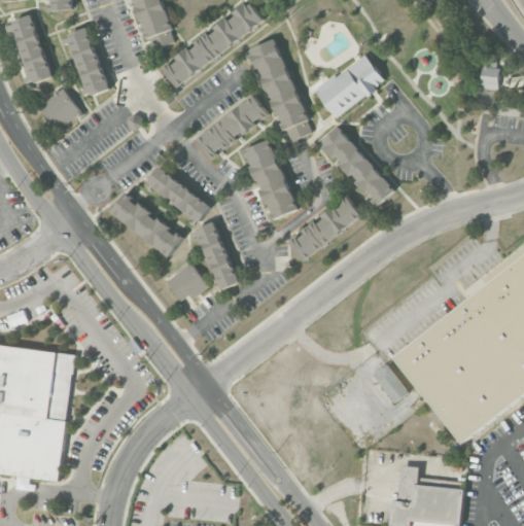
[(70,0),(72,9),(47,11),(45,0),(70,0)]
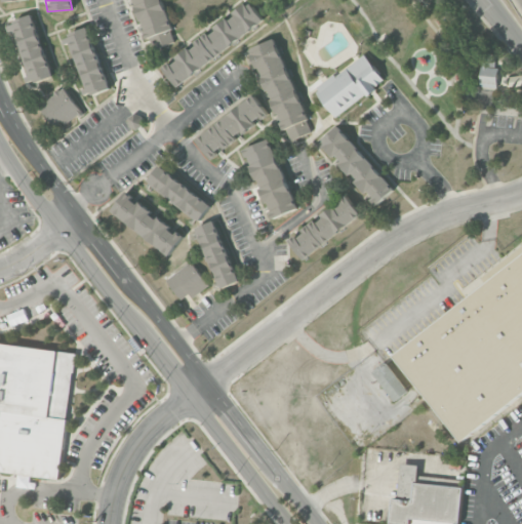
[(159,0),(175,42),(150,52),(130,0),(159,0)]
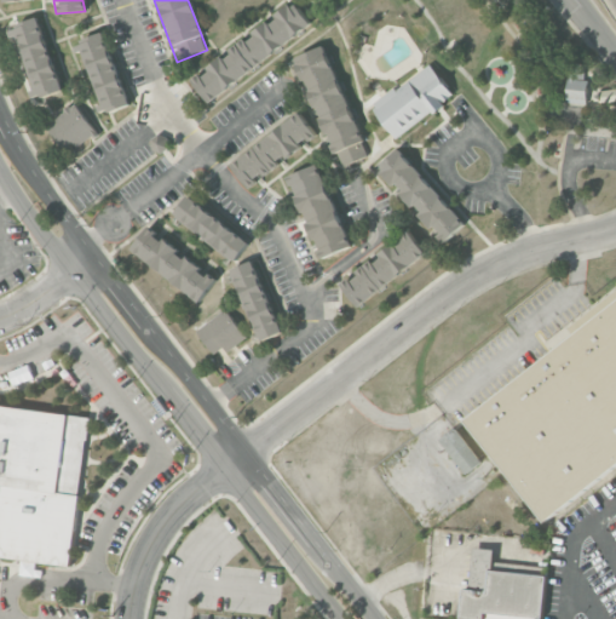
[(207,103),(189,80),(289,0),(309,24),(207,103)]
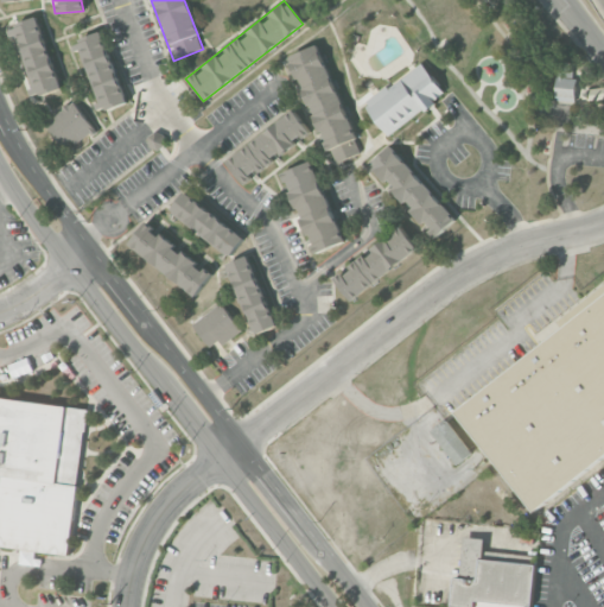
[(33,17),(59,89),(35,97),(8,25),(33,17)]
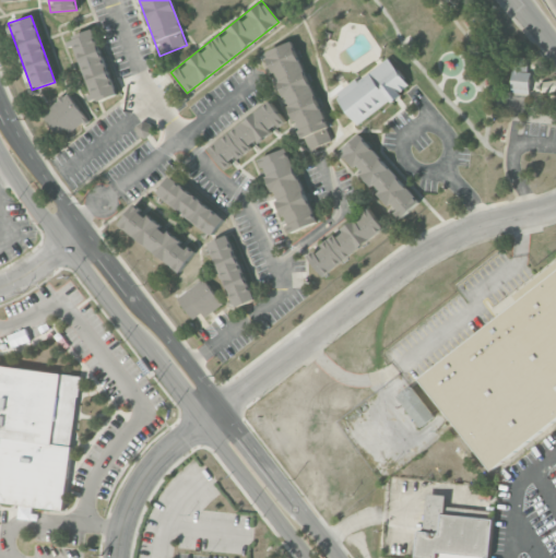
[(69,37),(92,30),(115,94),(93,102),(69,37)]
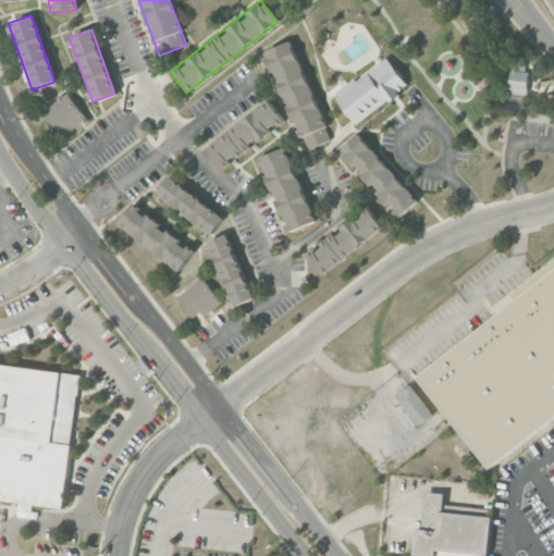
[(288,40),(330,139),(304,150),(261,52),(288,40)]
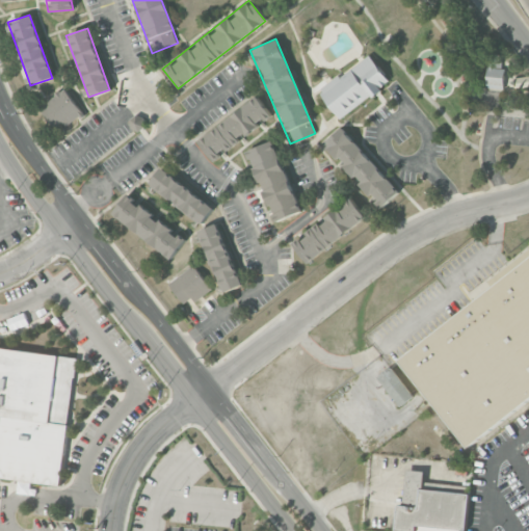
[(483,86),(486,54),(499,55),(498,69),(502,70),(500,87),(483,86)]
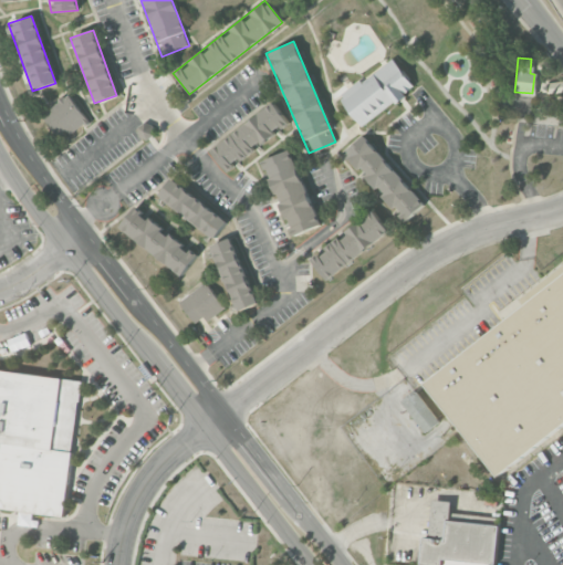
[(360,127),(337,100),(391,59),(412,86),(360,127)]
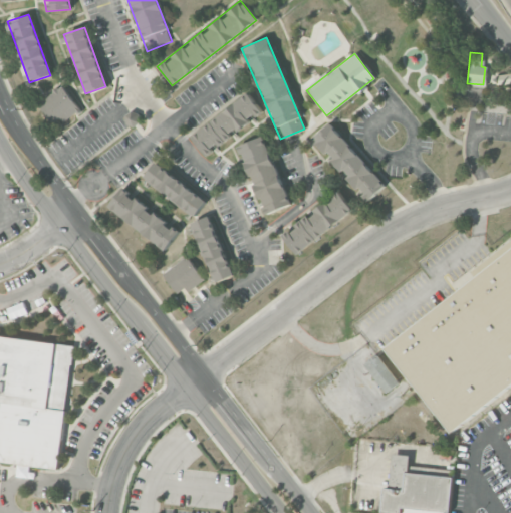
[(495,82),(491,83),(491,78),(495,78),(494,75),(506,73),(506,71),(509,71),(510,84),(496,86),(495,82)]
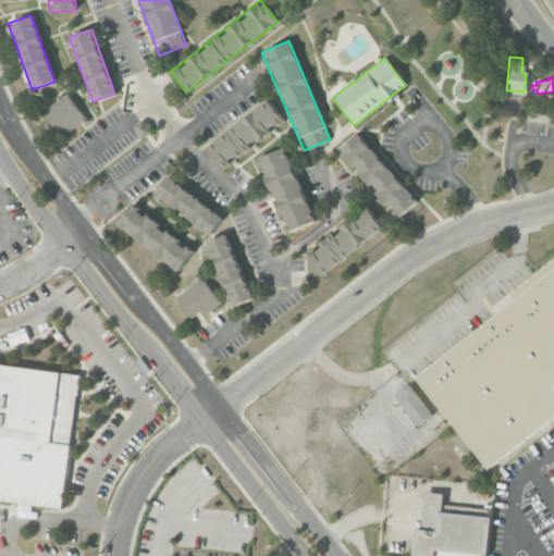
[(39,113),(64,93),(84,118),(66,132),(62,127),(54,134),(39,113)]
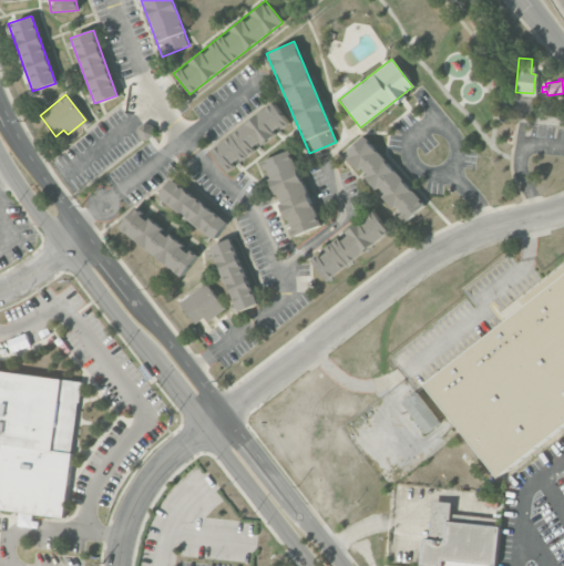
[(209,152),(272,103),(288,124),(226,173),(209,152)]
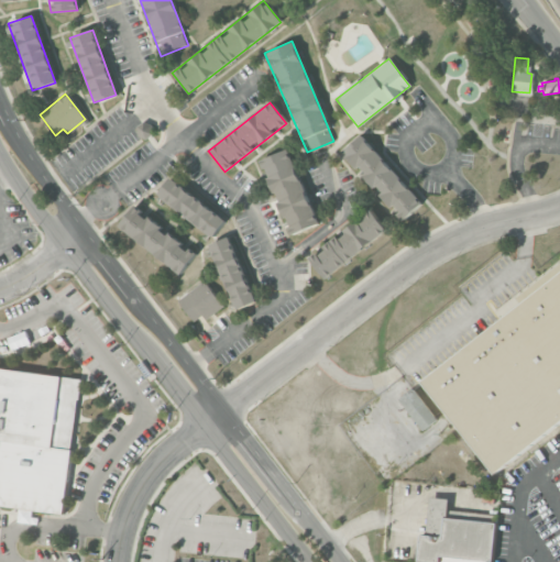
[(151,136),(147,123),(135,125),(139,139),(151,136)]
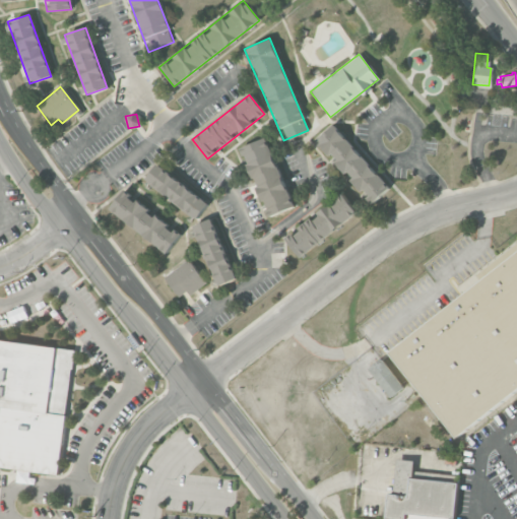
[(313,142),(331,126),(388,187),(370,204),(313,142)]
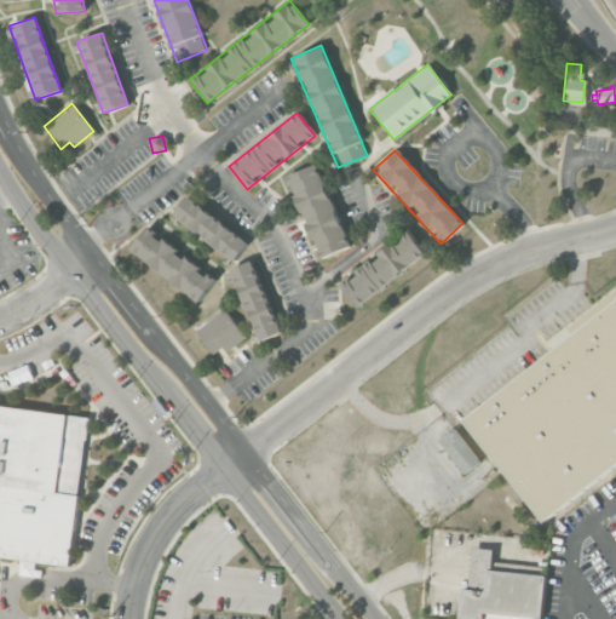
[(283,177),(314,164),(349,245),(318,258),(283,177)]
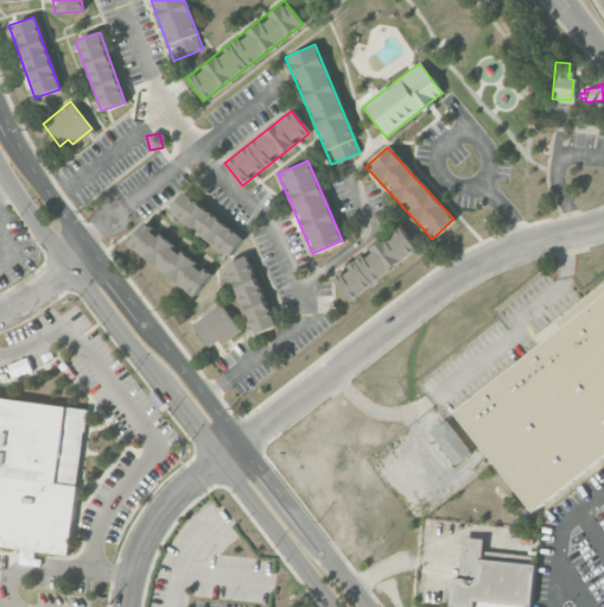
[(166,212),(182,191),(241,238),(226,258),(166,212)]
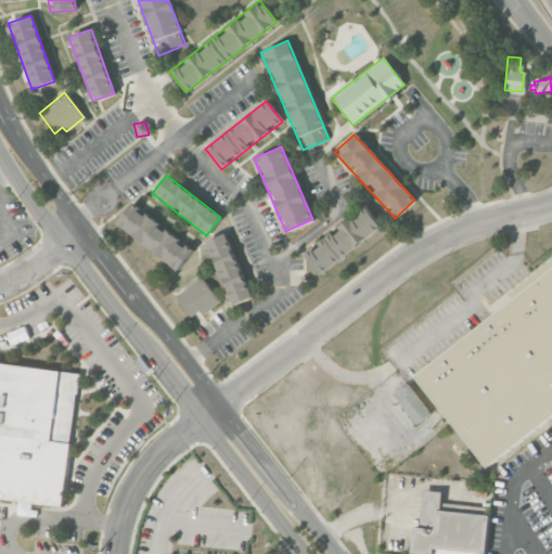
[(115,223),(131,203),(192,250),(176,271),(115,223)]
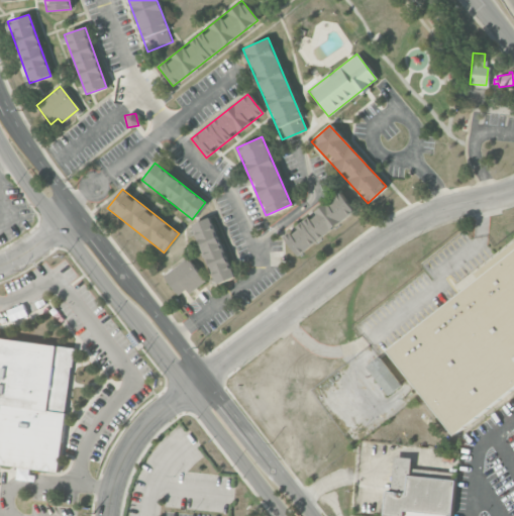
[(297,258),(281,237),(337,192),(353,212),(297,258)]
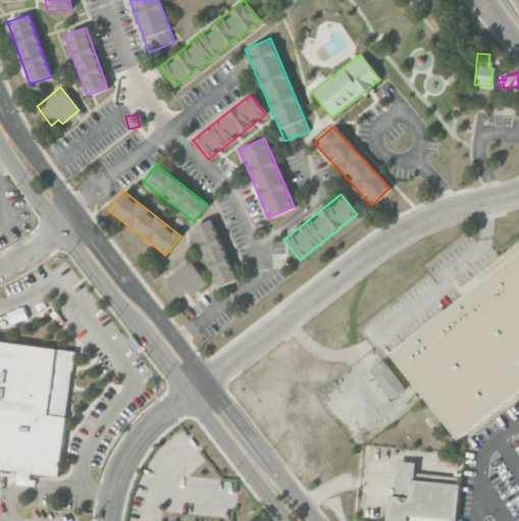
[(191,227),(209,219),(235,278),(217,287),(191,227)]
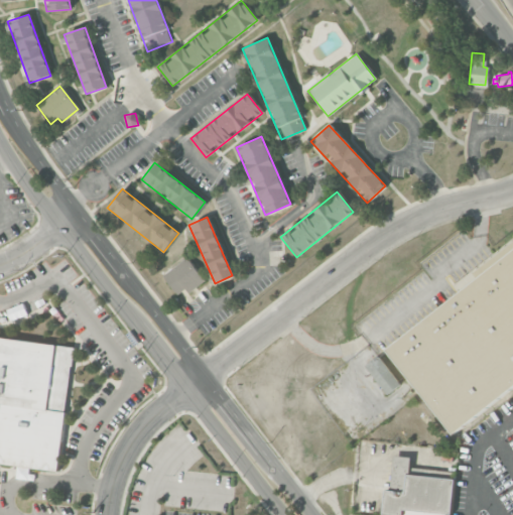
[(512,251),(512,385),(451,434),(385,348),(512,251)]
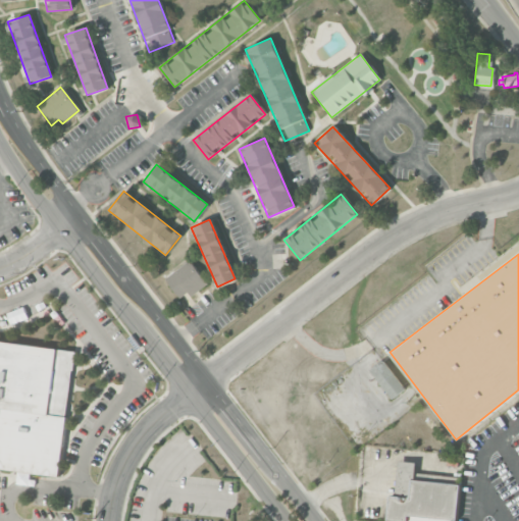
[(162,278),(187,260),(205,283),(190,296),(186,292),(177,298),(162,278)]
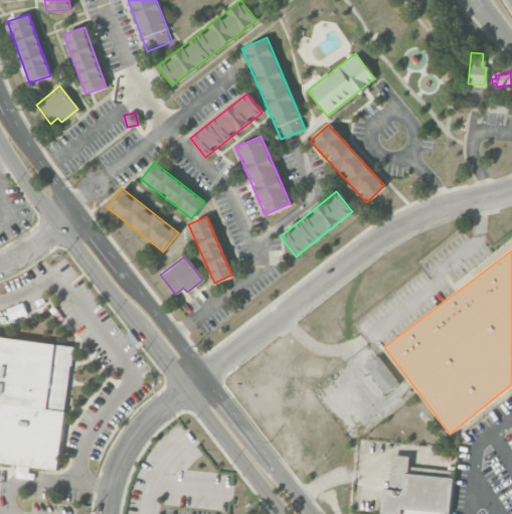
[(0,336),(70,346),(55,470),(0,462),(0,336)]
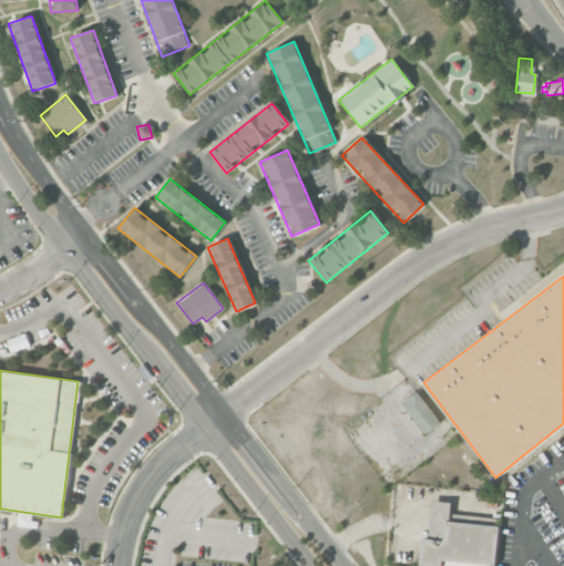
[(399,402),(413,391),(437,421),(423,432),(399,402)]
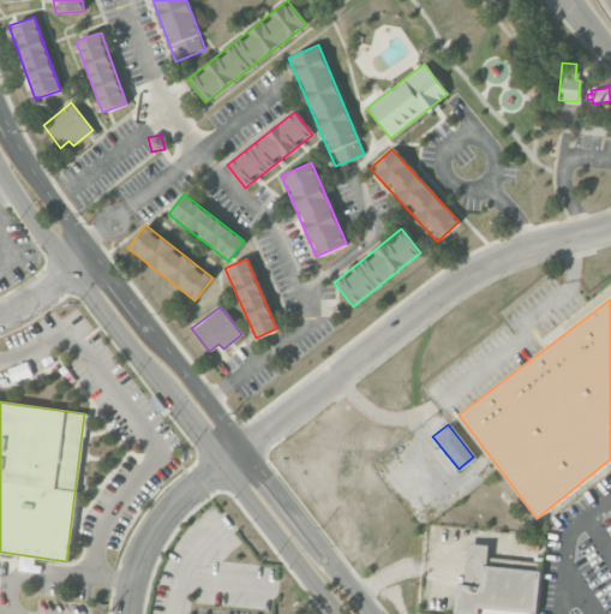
[(451,613),(455,583),(462,583),(467,543),(487,546),(485,567),(539,573),(534,613),(526,613),(516,612),(516,613),(451,613)]
